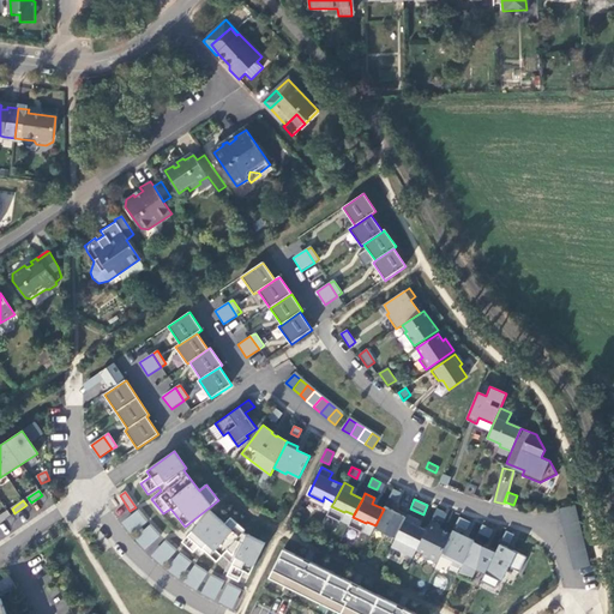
[(384,509),(375,525),(374,528),(396,539),(405,517),(385,506),(384,509)]
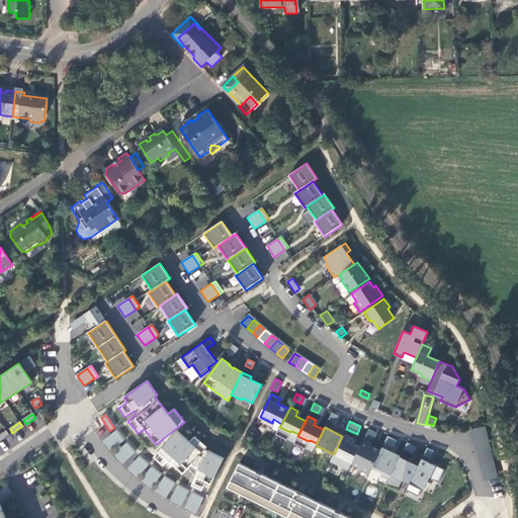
[(473,430),(486,481),(496,479),(484,427),(473,430)]
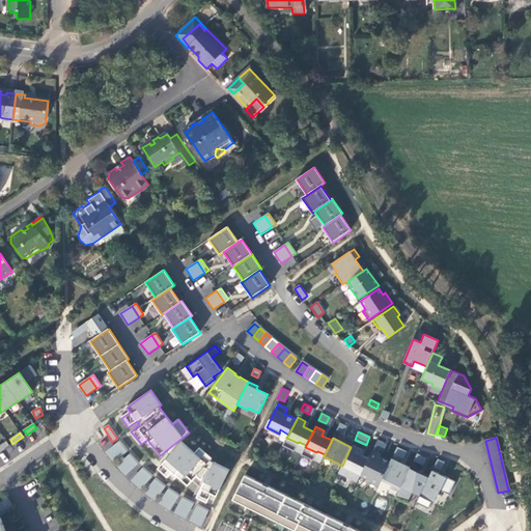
[(374,447),(381,450),(384,444),(378,441),(374,447)]
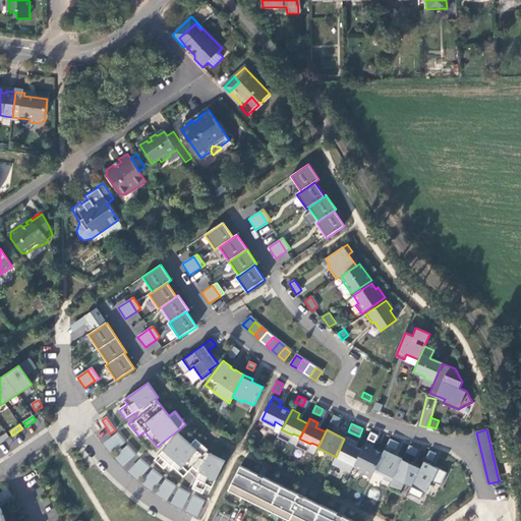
[(0,438),(0,444),(9,438),(6,433),(0,438)]
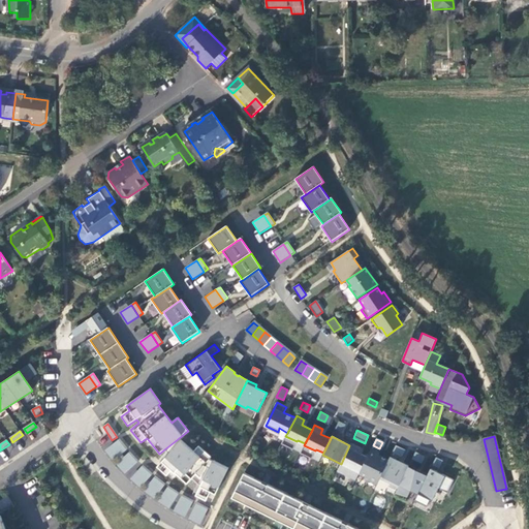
[(118,440),(114,443),(122,454),(126,450),(118,440)]
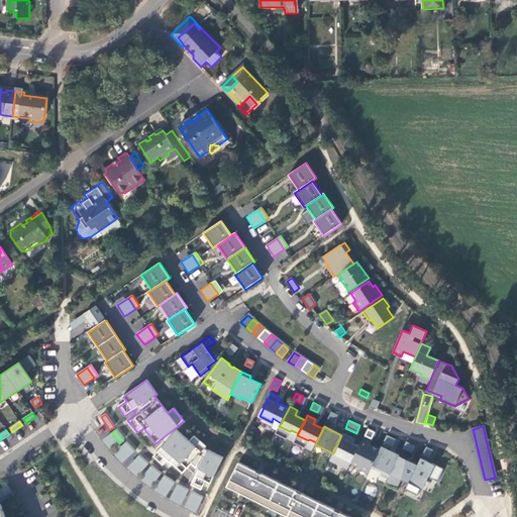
[(187,469),(193,474),(189,484),(201,490),(205,481),(211,484),(223,457),(206,449),(205,448),(206,447),(194,436),(189,441),(177,430),(153,456),(163,466),(168,460),(183,474),(187,469)]
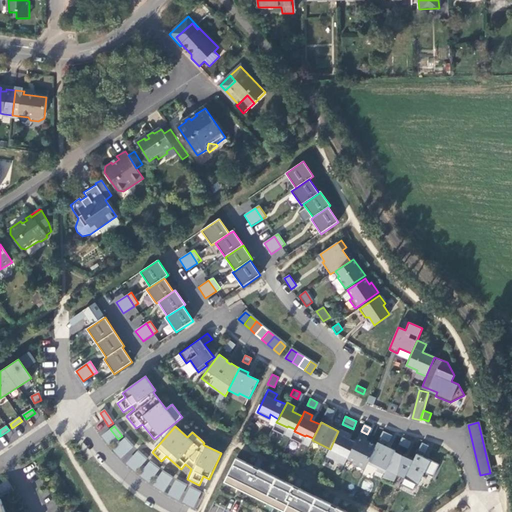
[(108,447),(118,439),(110,429),(101,437),(108,447)]
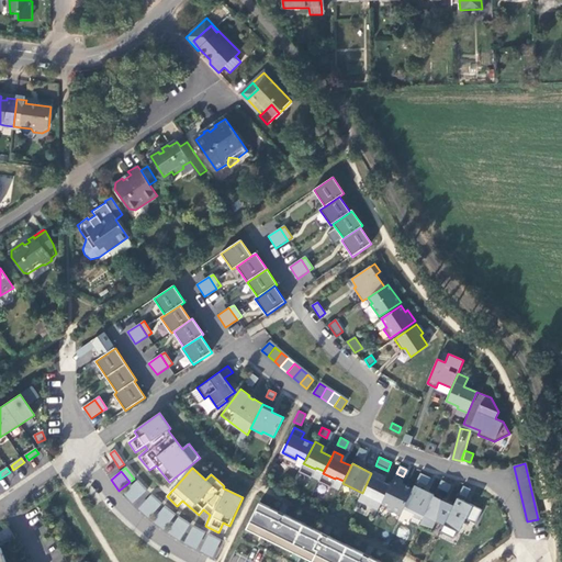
[(372,472),(371,473),(362,493),(358,501),(378,510),(381,503),(390,486),(380,481),(382,476),(372,472)]
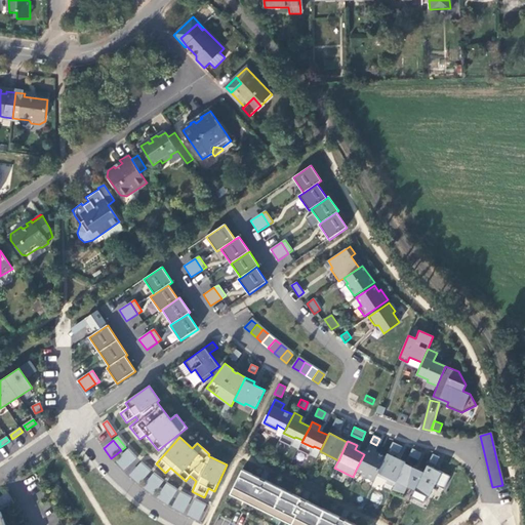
[(390,449),(399,453),(402,447),(393,442),(390,449)]
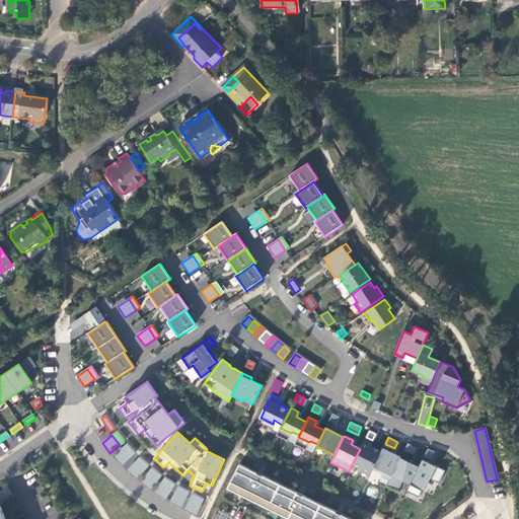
[(364,441),(360,449),(352,464),(362,469),(360,471),(369,475),(372,469),(381,452),(368,446),(370,444),(364,441)]
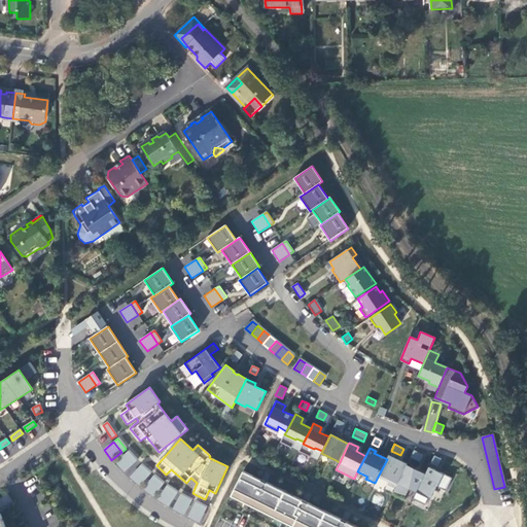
[(414,450),(411,457),(420,461),(423,454),(414,450)]
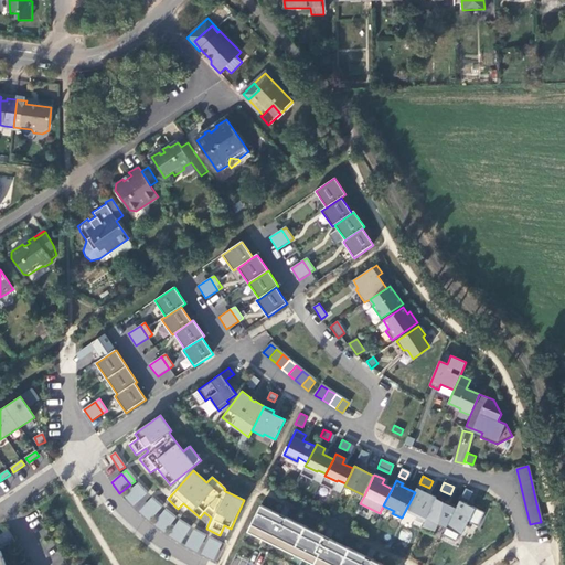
[(138,483),(134,487),(142,498),(147,494),(138,483)]
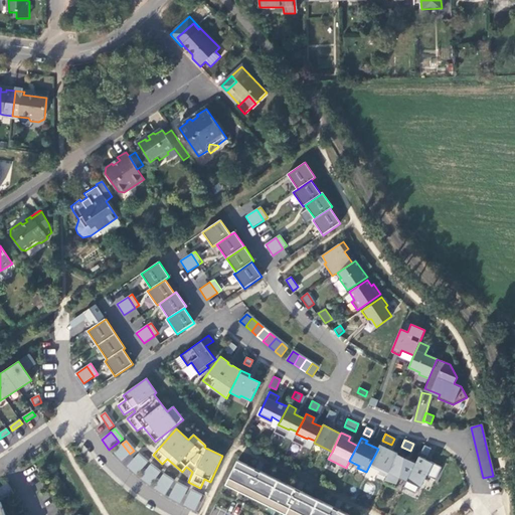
[(121,462),(130,454),(122,444),(112,453),(121,462)]
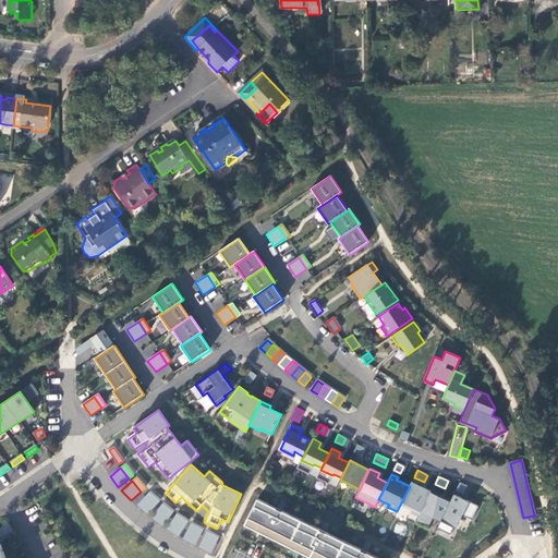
[(410,486),(400,505),(420,513),(432,492),(412,482),(410,486)]
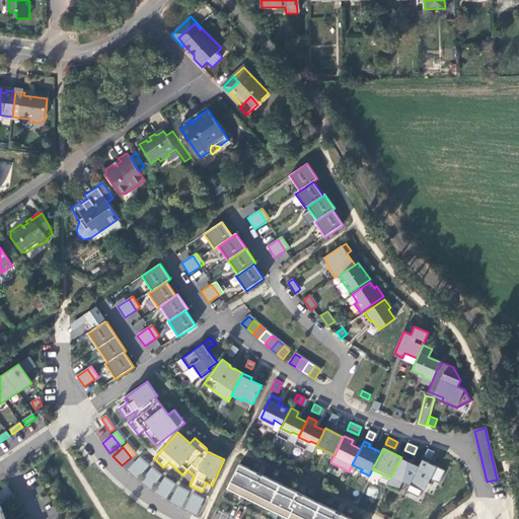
[(424,456),(430,460),(434,452),(428,449),(424,456)]
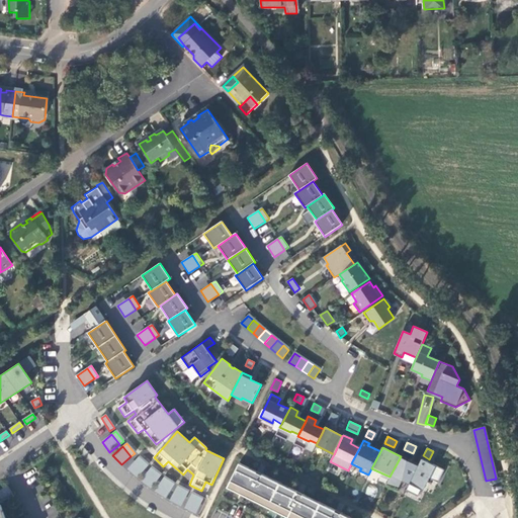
[(418,465),(401,456),(390,477),(389,479),(400,485),(403,480),(410,483),(418,465)]
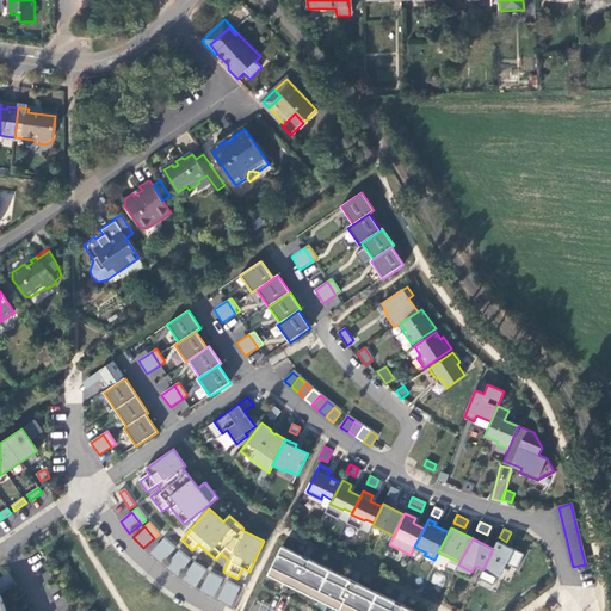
[(164,539),(160,543),(171,554),(176,549),(164,539)]
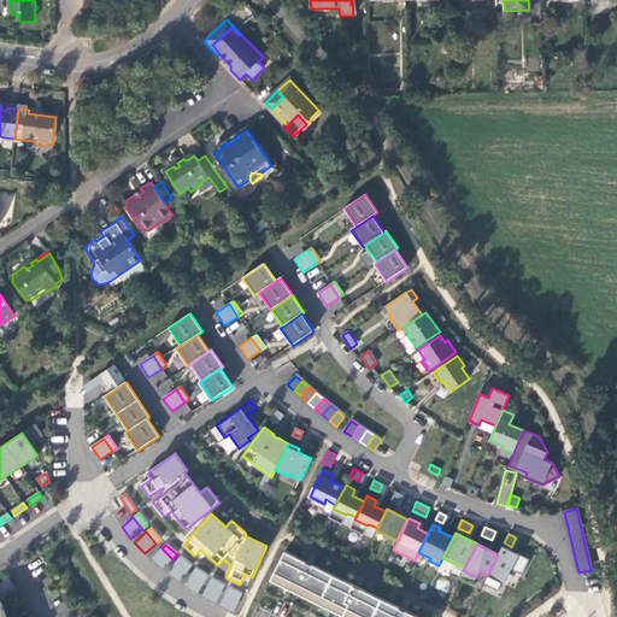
[(498,554),(488,575),(483,585),(498,592),(509,569),(522,575),(529,560),(501,547),(498,554)]
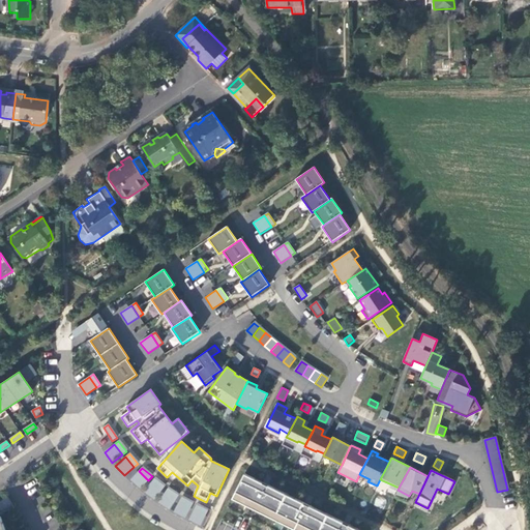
[(140,490),(148,480),(139,471),(129,480),(140,490)]
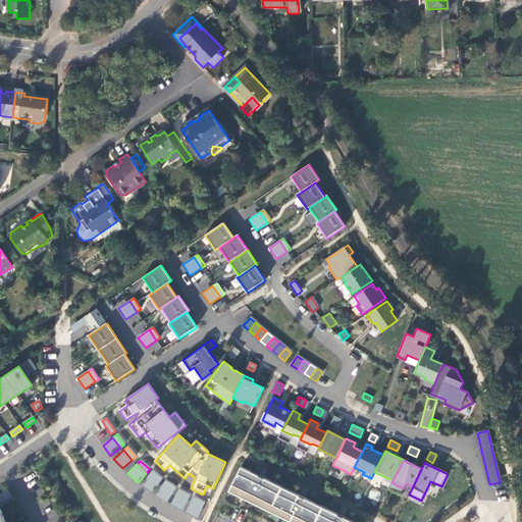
[(353,521),(241,467),(228,491),(243,499),(245,493),(252,497),(250,501),(249,501),(249,502),(250,502),(252,498),(258,501),(256,506),(283,519),(285,514),(292,517),(291,521),(290,521),(291,521),(293,518),(299,521),(298,521),(353,521)]
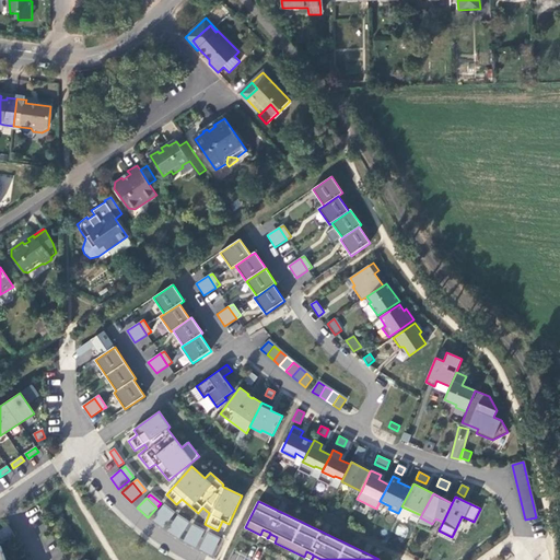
[(163,505),(160,510),(171,518),(174,514),(163,505)]
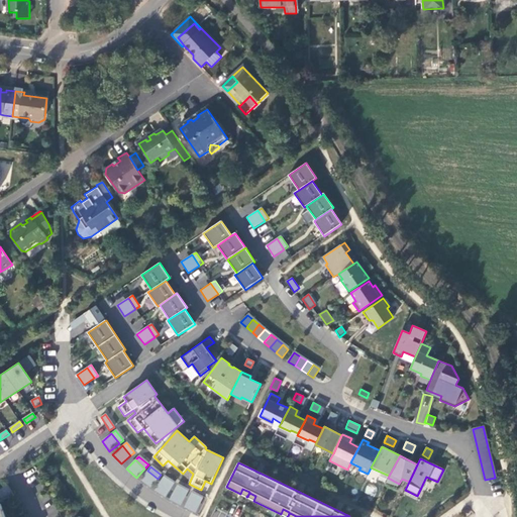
[(150,489),(158,479),(147,471),(140,481),(150,489)]
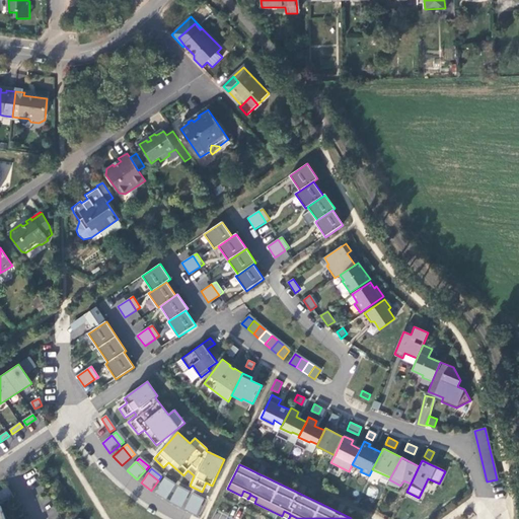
[(164,478),(161,483),(172,489),(174,485),(164,478)]
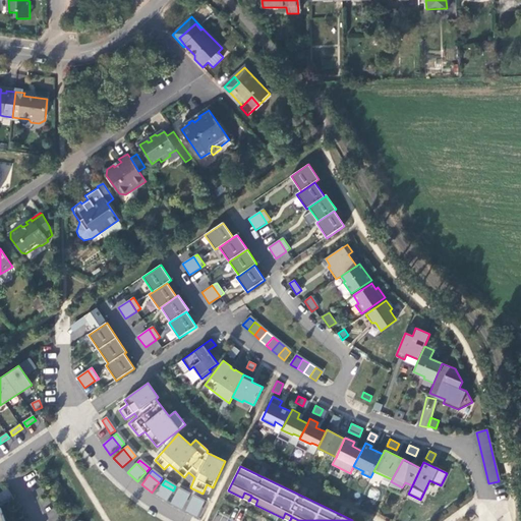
[(166,502),(173,490),(162,484),(155,495),(166,502)]
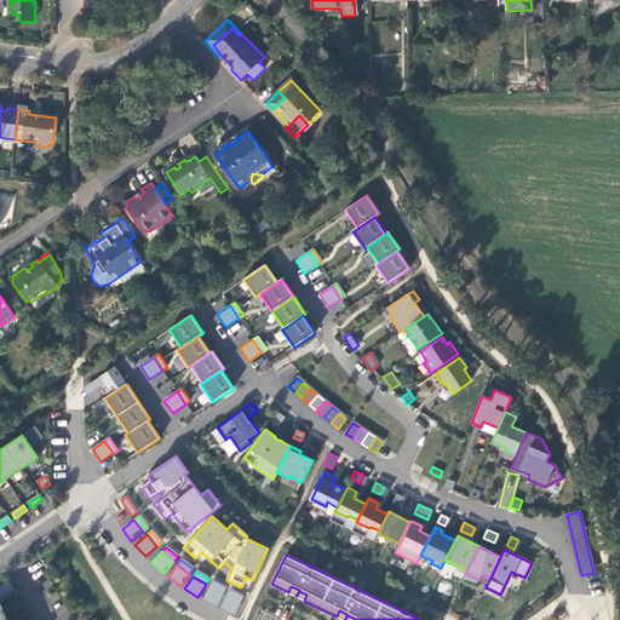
[(0,600),(18,595),(10,581),(0,587),(0,600)]
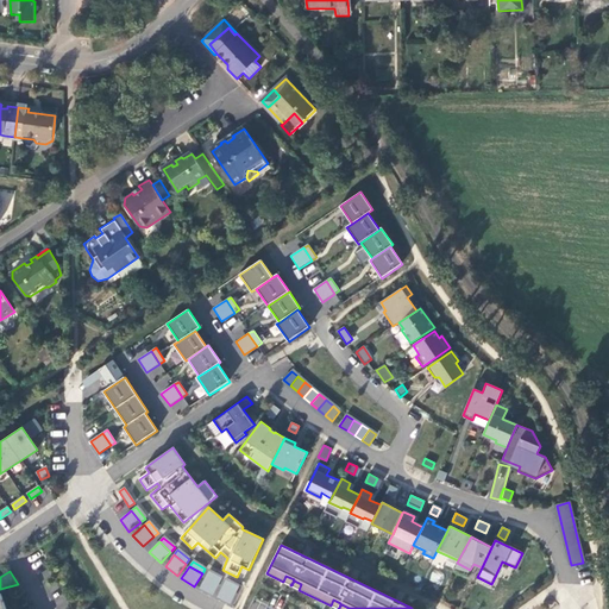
[(209,571),(206,576),(220,583),(223,578),(209,571)]
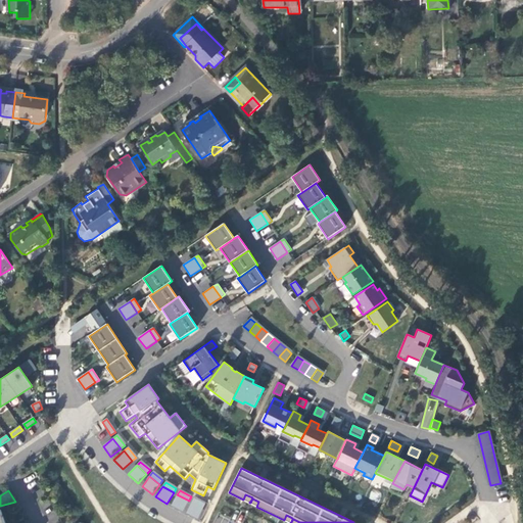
[(183,512),(189,501),(177,494),(171,506),(183,512)]
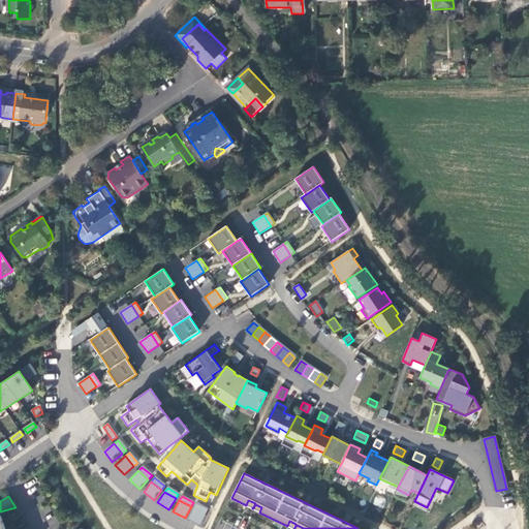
[(196,503),(194,508),(206,514),(208,509),(196,503)]
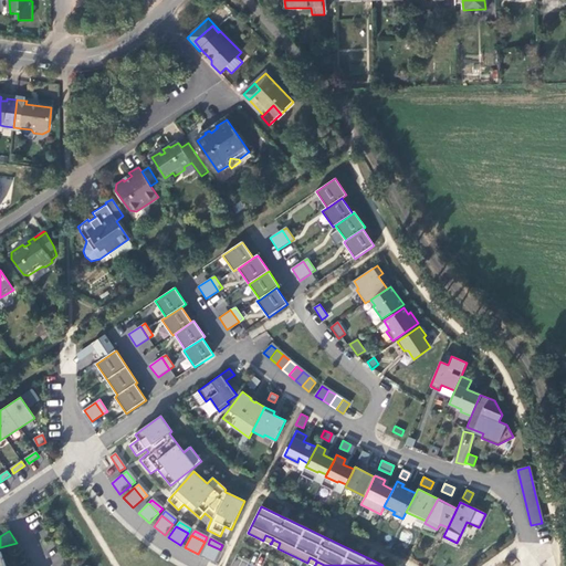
[(213,562),(220,549),(208,544),(201,556),(213,562)]
